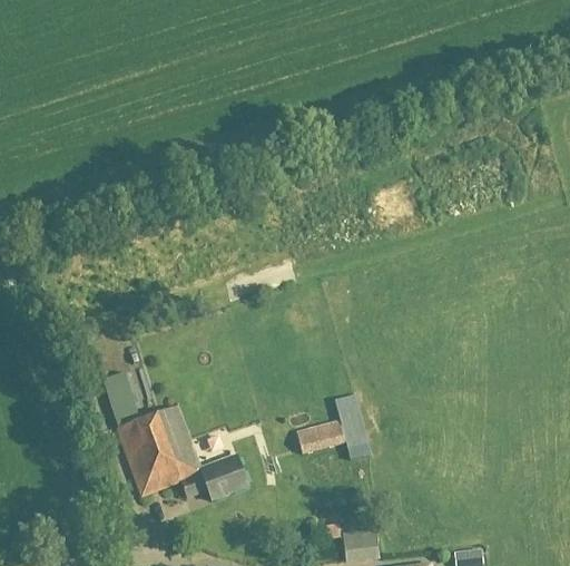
[(102,380),(119,428),(141,420),(125,373),(102,380)]
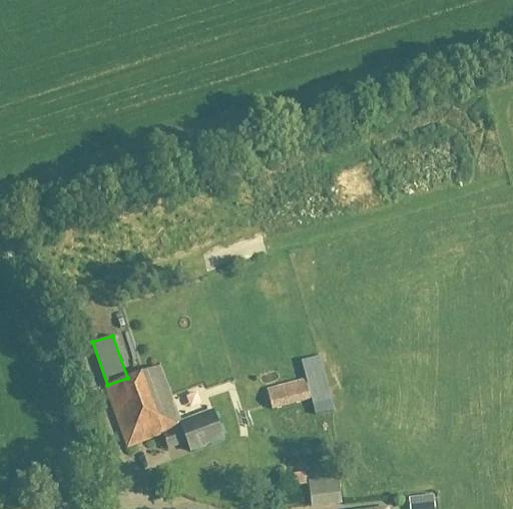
[(308,398),(314,416),(332,410),(318,355),(300,360),(305,380),(268,389),(274,409),(308,398)]
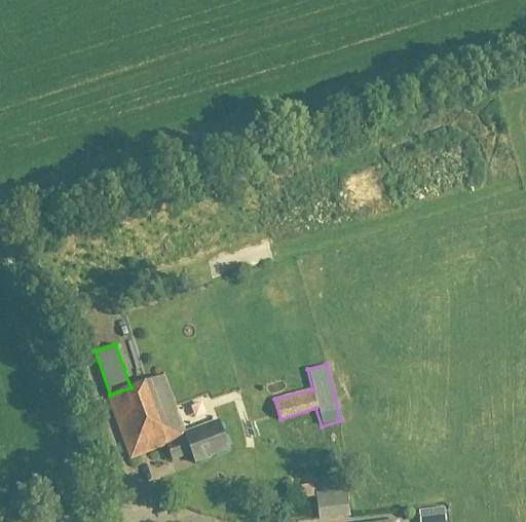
[(130,387),(110,395),(108,396),(129,458),(165,446),(171,458),(190,451),(194,461),(228,448),(217,418),(183,432),(163,376),(130,387)]
